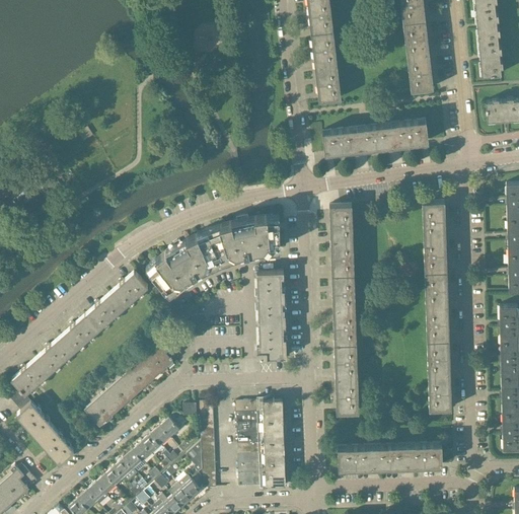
[(332,31),(330,15),(328,0),(307,0),(311,34),(332,31)]
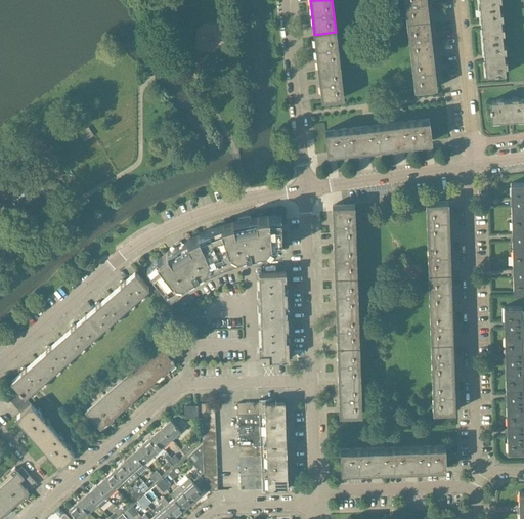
[(429,20),(427,3),(426,0),(403,0),(406,24),(429,20)]
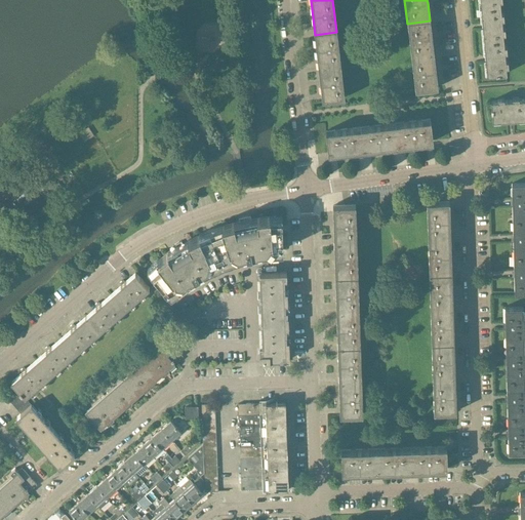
[(499,11),(498,0),(479,0),(480,13),(499,11)]
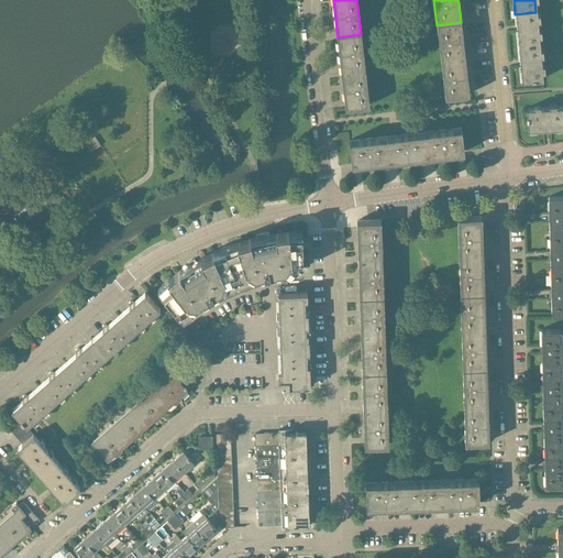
[(539,48),(538,30),(536,12),(515,14),(519,50),(539,48)]
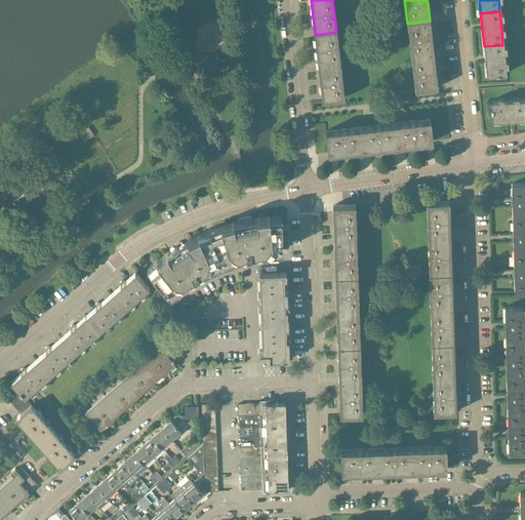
[(434,55),(432,39),(430,21),(407,24),(411,58),(434,55)]
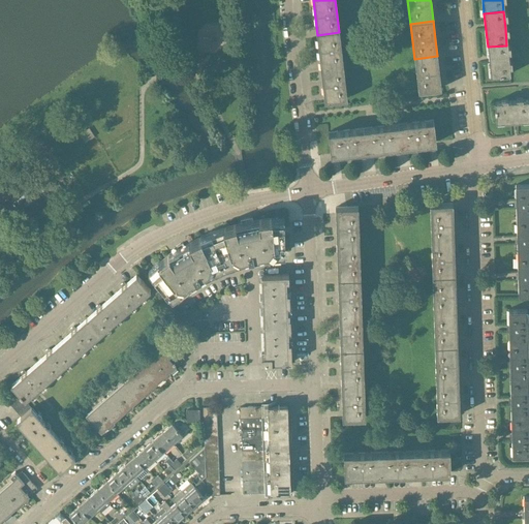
[(343,67),(341,50),(339,32),(317,35),(320,69),(343,67)]
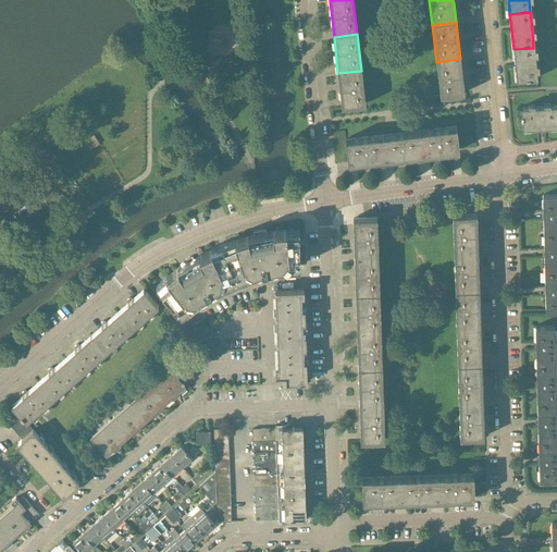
[(536,83),(535,65),(533,48),(514,49),(517,85),(536,83)]
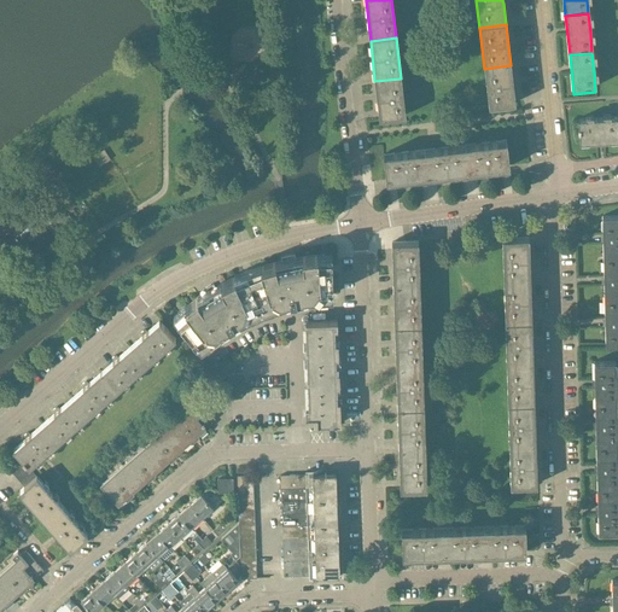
[(516,109),(513,86),(511,65),(484,69),(489,111),(516,109)]
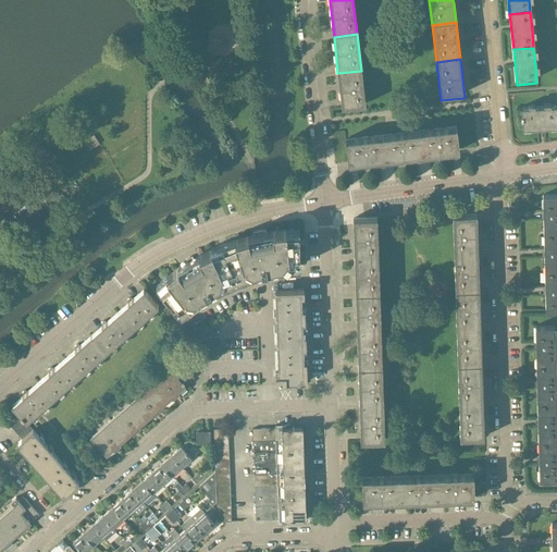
[(366,109),(363,89),(361,71),(337,73),(342,112),(366,109)]
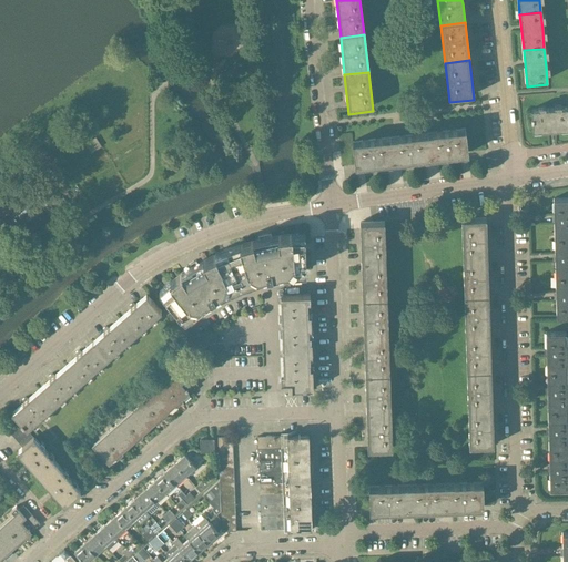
[(567,134),(567,112),(530,115),(531,136),(567,134)]
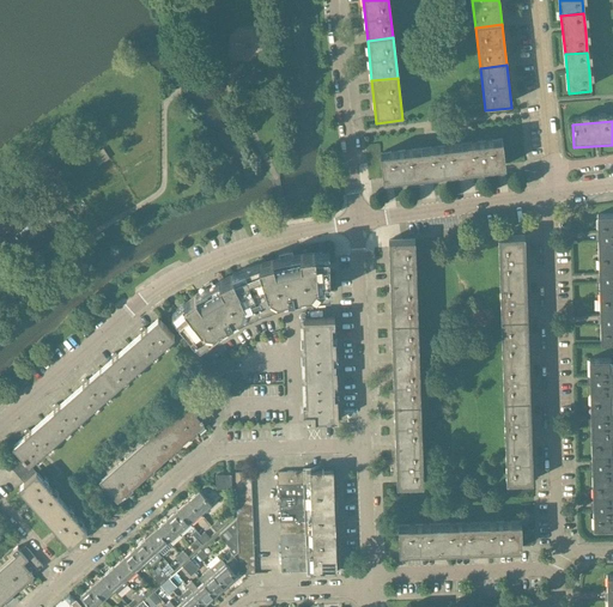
[(505,170),(502,145),(462,150),(465,175),(505,170)]
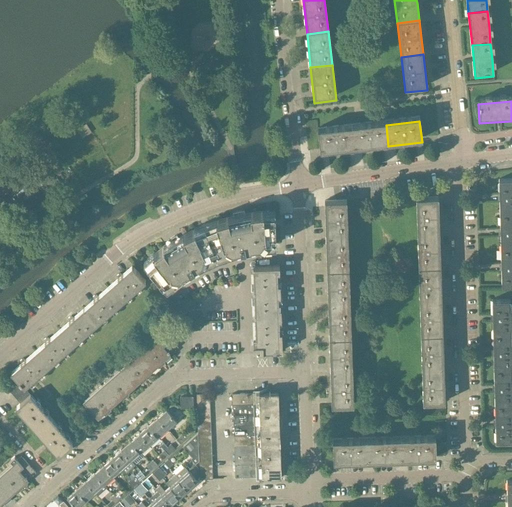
[(388,146),(386,125),(352,129),(354,150),(388,146)]
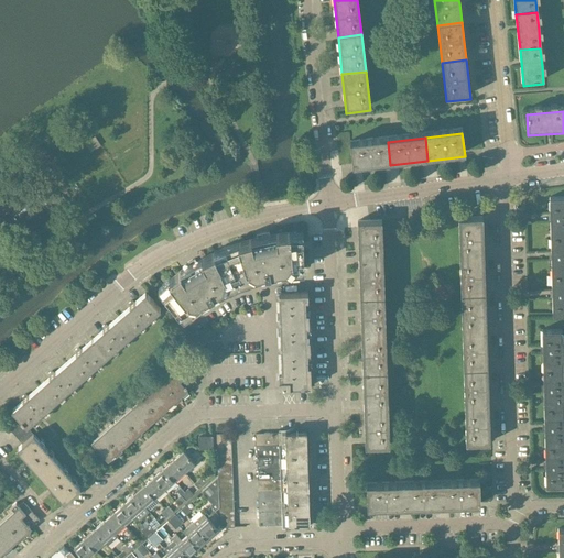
[(390,165),(388,142),(350,146),(353,170),(390,165)]
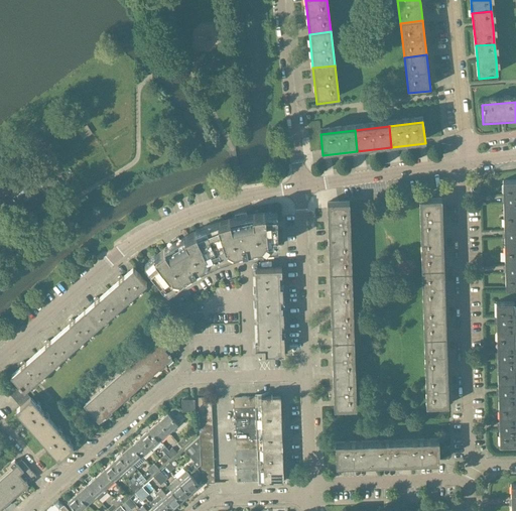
[(43,181),(35,187),(46,201),(54,195),(43,181)]
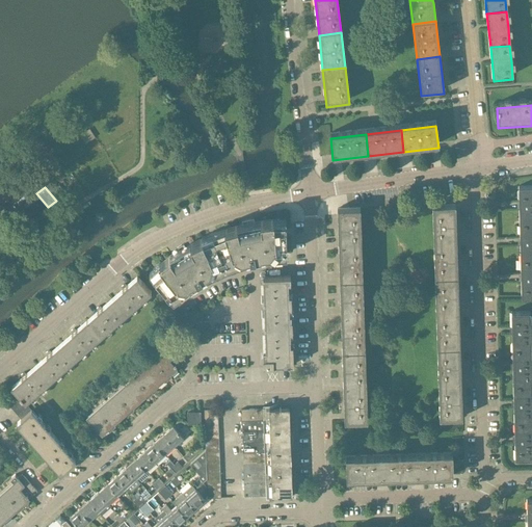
[(531,190),(517,191),(519,228),(531,227),(531,190)]
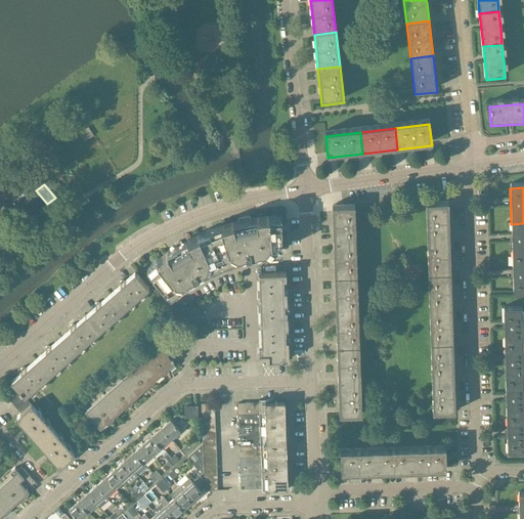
[(25,195),(32,202),(37,198),(30,189),(25,195)]
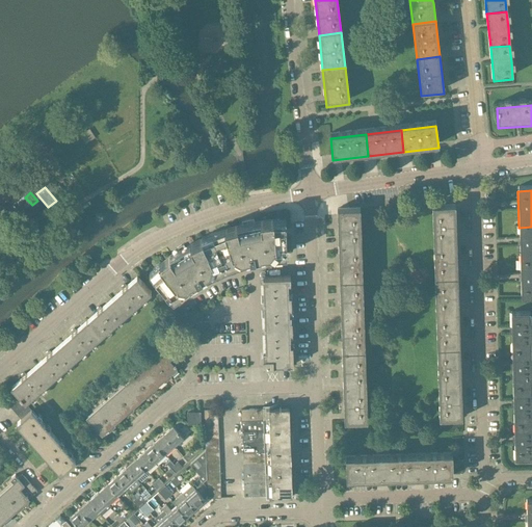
[(456,245),(455,228),(454,210),(432,210),(433,245),(456,245)]
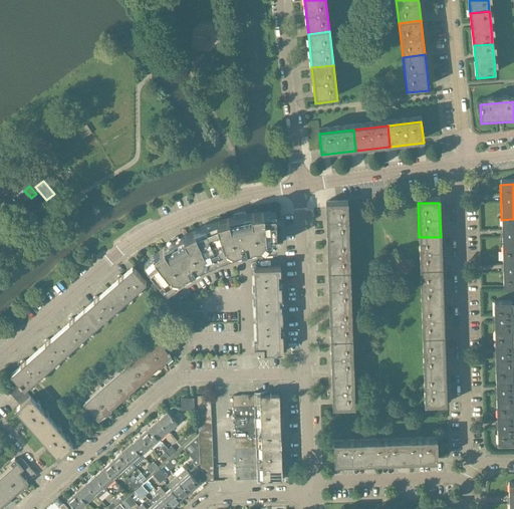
[(349,240),(348,223),(347,206),(326,206),(327,240),(349,240)]
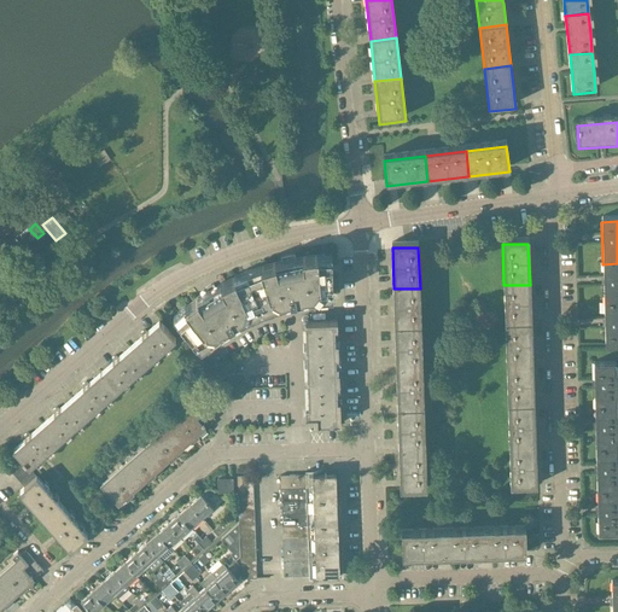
[(333,301),(332,261),(316,261),(303,263),(296,264),(295,264),(293,266),(293,267),(293,268),(285,269),(285,268),(284,268),(284,267),(283,267),(281,267),(275,269),(261,273),(248,278),(262,315),(286,307),(286,306),(308,301),(308,303),(333,301)]
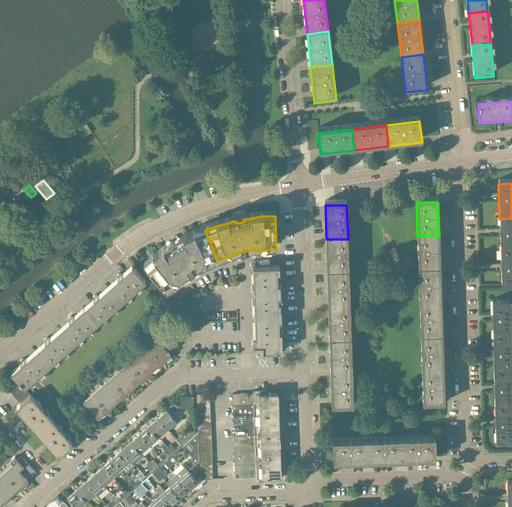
[(511,218),(499,219),(500,254),(511,253),(511,218)]
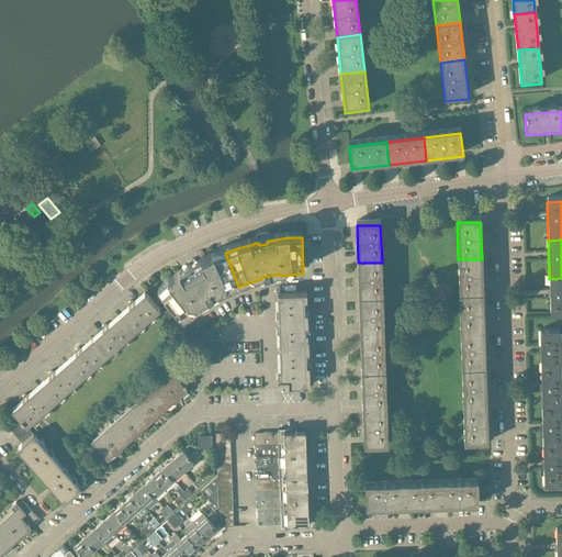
[(218,296),(238,287),(225,253),(213,258),(202,264),(197,267),(195,267),(195,268),(194,268),(194,269),(195,270),(195,271),(189,275),(189,274),(188,274),(187,274),(186,274),(184,274),(180,277),(169,285),(159,293),(182,321),(201,307),(200,305),(209,300),(217,294),(218,296)]
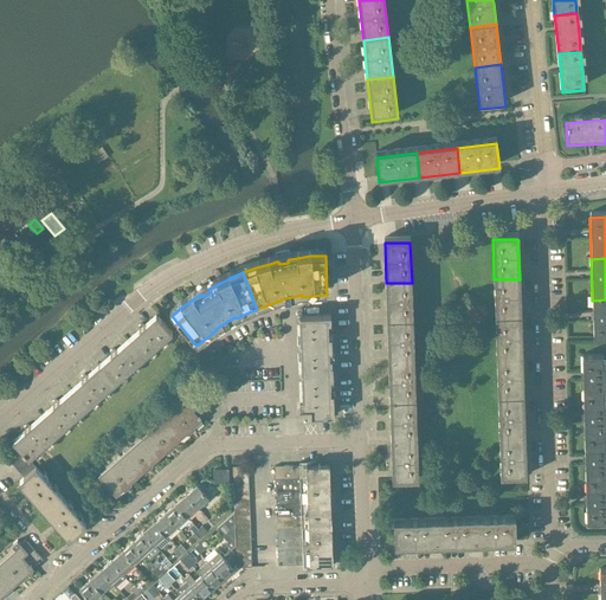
[(521,320),(520,300),(520,279),(494,279),(495,320),(521,320)]
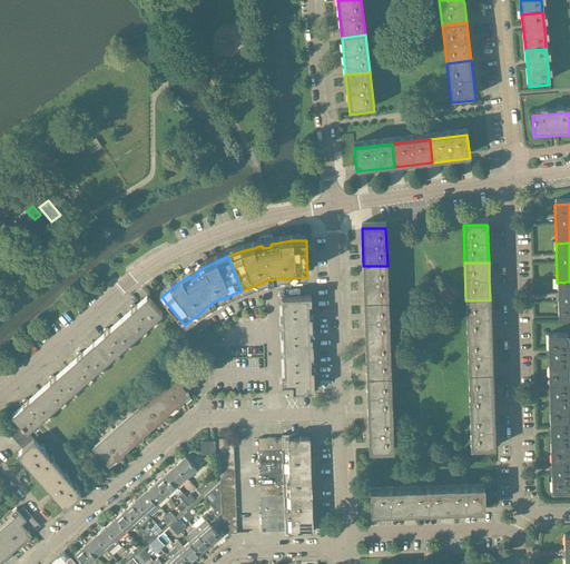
[(389,304),(387,285),(387,266),(363,266),(364,304),(389,304)]
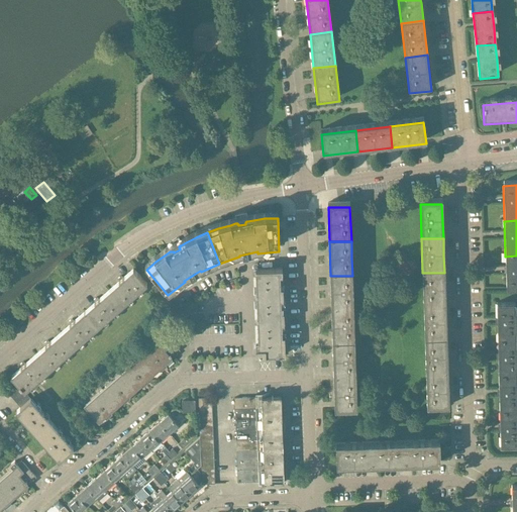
[(516,256),(505,257),(506,293),(516,292),(516,256)]
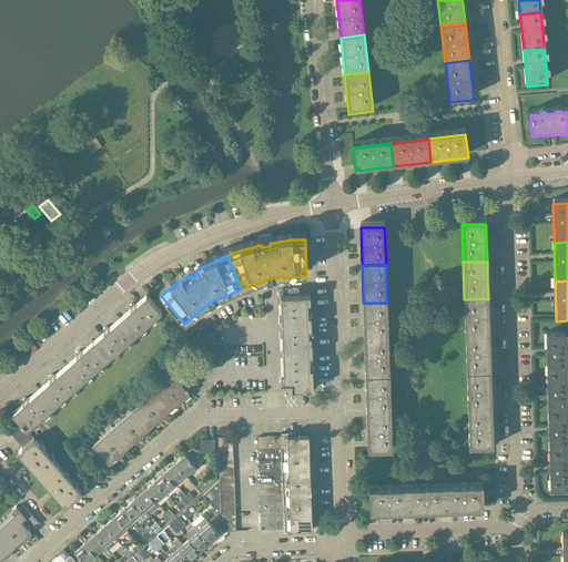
[(134,339),(161,316),(146,299),(135,309),(135,308),(134,309),(133,308),(130,312),(131,313),(130,314),(120,323),(134,339)]
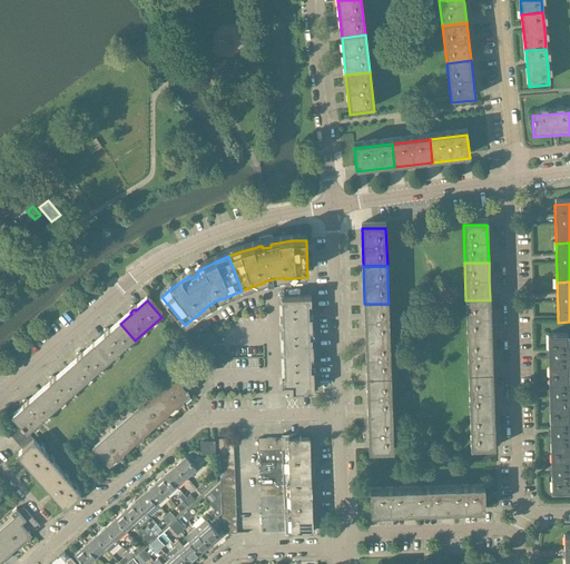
[(314,382),(313,347),(311,300),(282,302),(284,382),(282,382),(282,396),(308,395),(307,388),(307,382),(314,382)]
